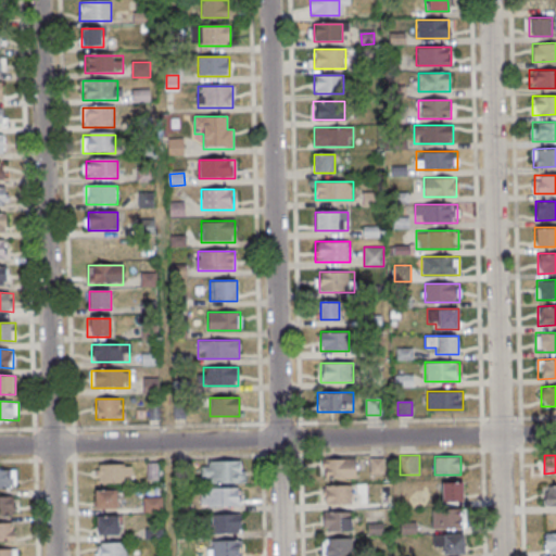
[(382,458),(370,458),(370,474),(382,474),(382,458)]
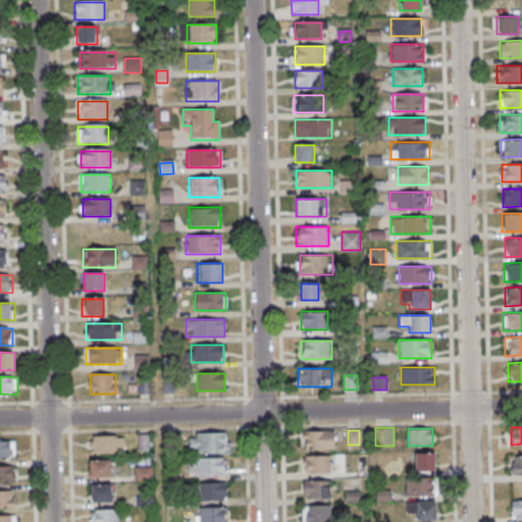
[(334,450),(334,431),(303,431),(303,450),(334,450)]
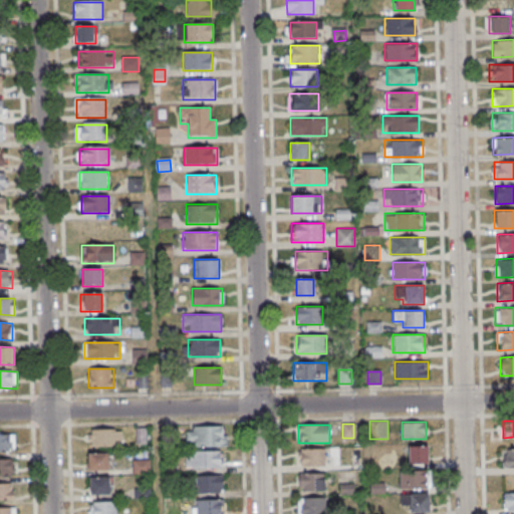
[(187,427),(187,448),(226,448),(226,427),(187,427)]
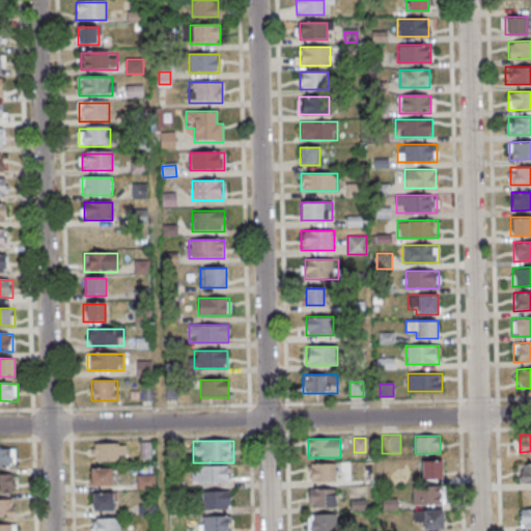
[(127,444),(92,444),(92,463),(127,463),(127,444)]
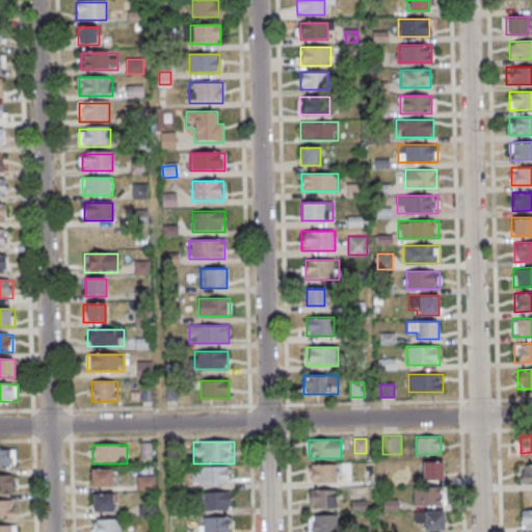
[(0,468),(16,469),(16,449),(0,449),(0,468)]
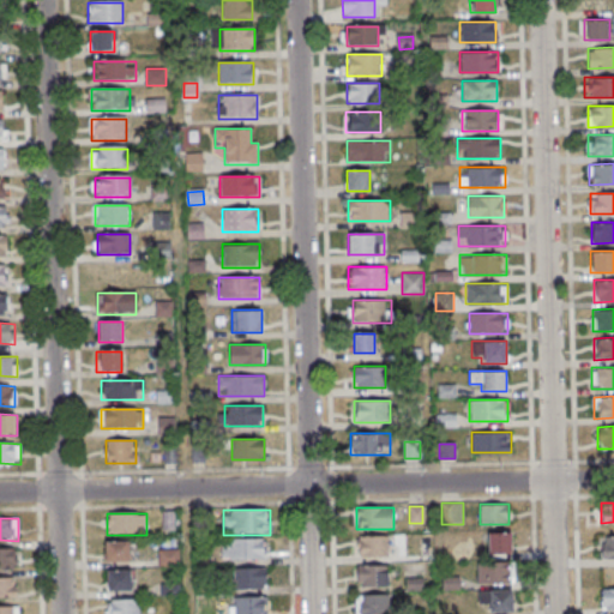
[(511,553),(511,533),(488,533),(488,553),(511,553)]
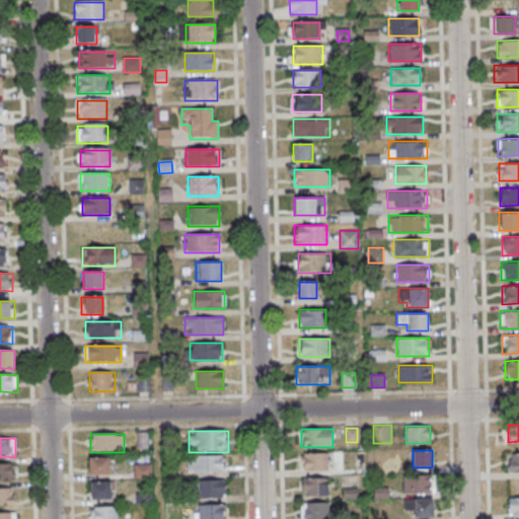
[(303,453),(303,471),(328,471),(328,453),(303,453)]
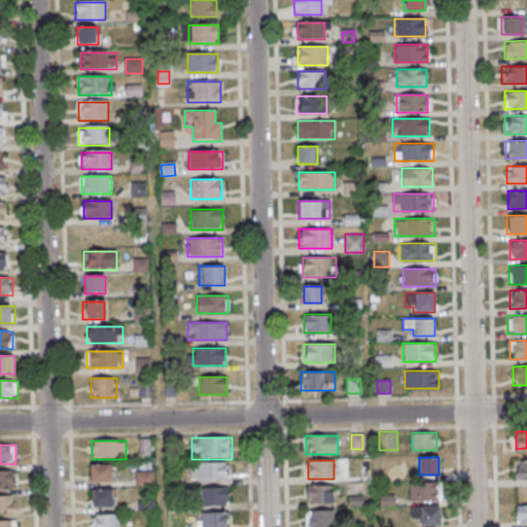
[(526,479),(526,460),(515,461),(515,480),(526,479)]
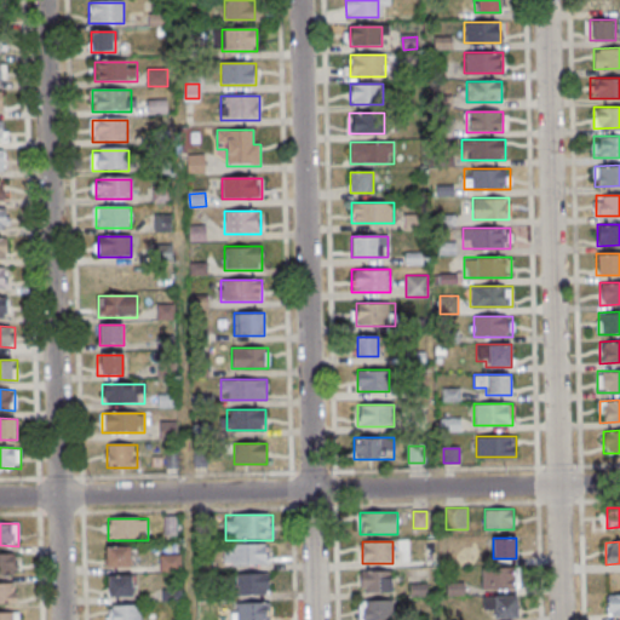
[(224,545),(224,566),(270,566),(270,545),(224,545)]
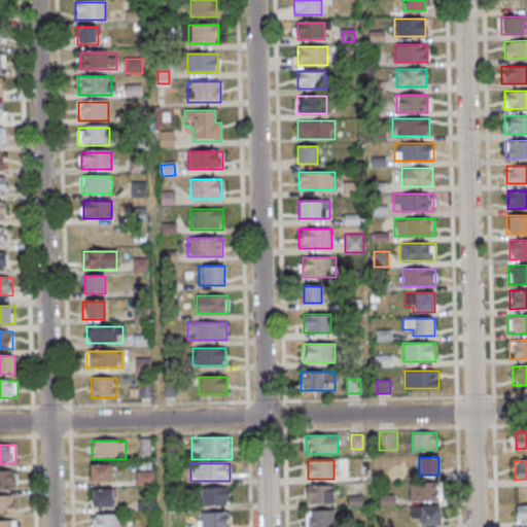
[(111,465),(90,465),(90,484),(111,484),(111,465)]
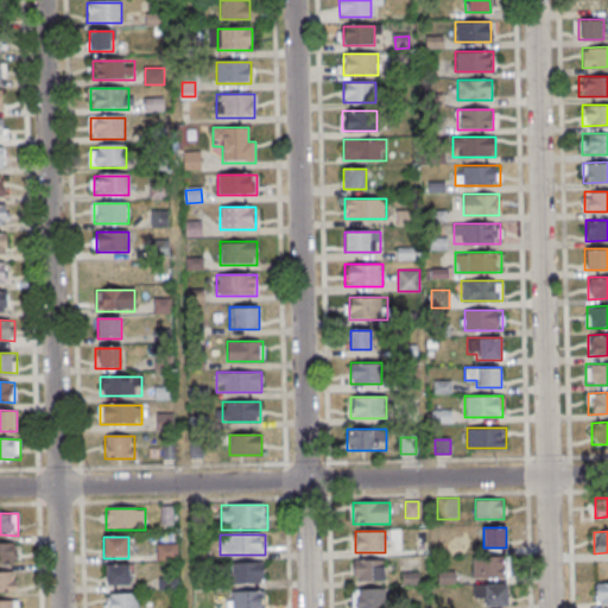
[(0,561),(18,562),(18,543),(0,543),(0,561)]
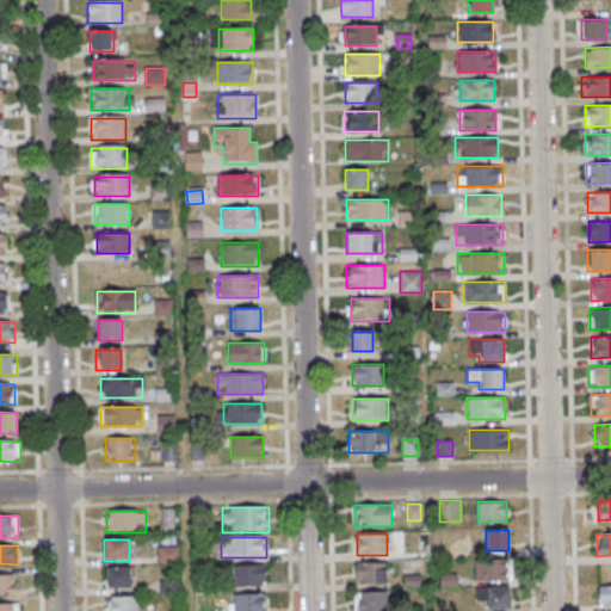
[(158,547),(159,566),(178,566),(178,547),(158,547)]
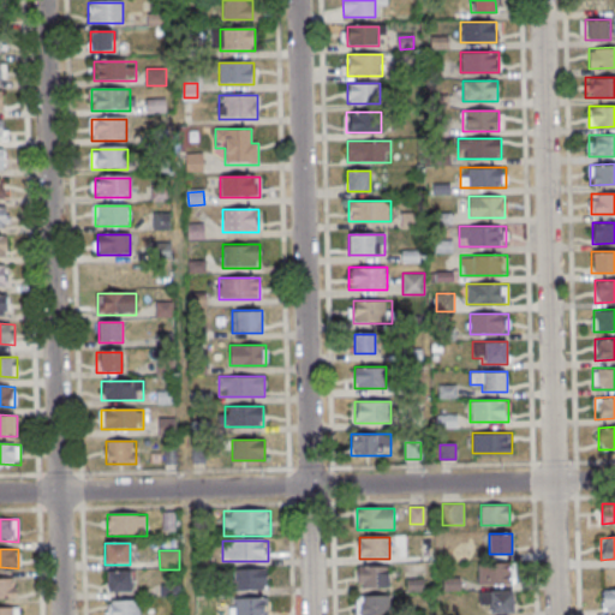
[(512,584),(512,563),(478,563),(478,584),(512,584)]
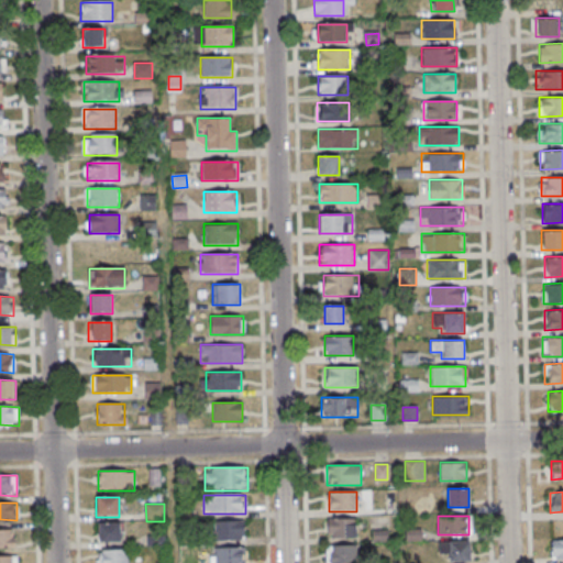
[(327,518),(327,538),(355,538),(355,518),(327,518)]
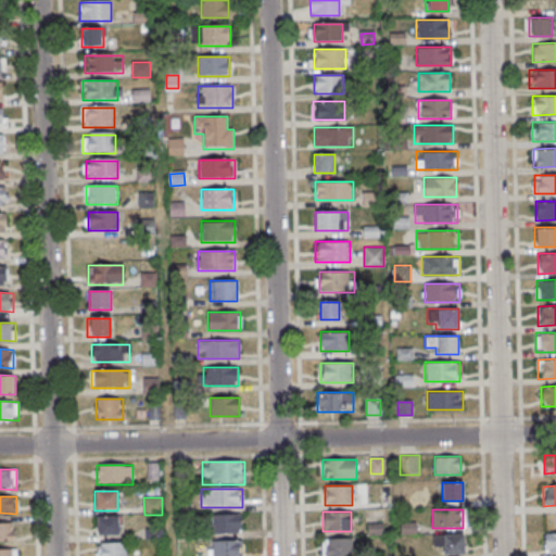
[(242,533),(242,515),(212,515),(212,533),(242,533)]
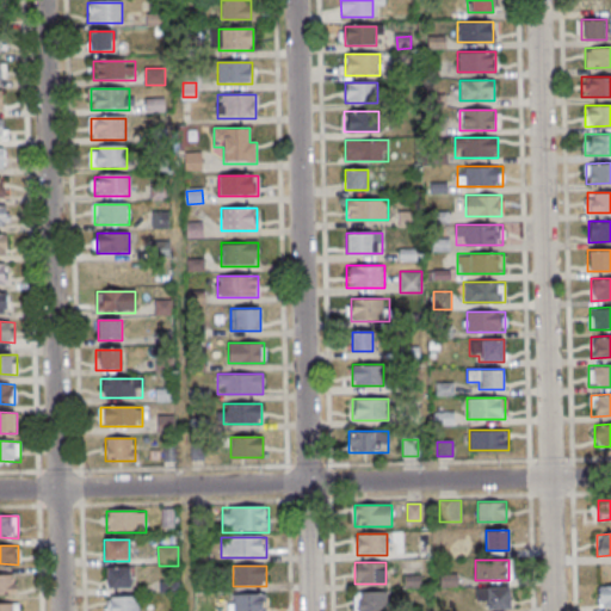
[(135,568),(106,568),(106,591),(135,591),(135,568)]
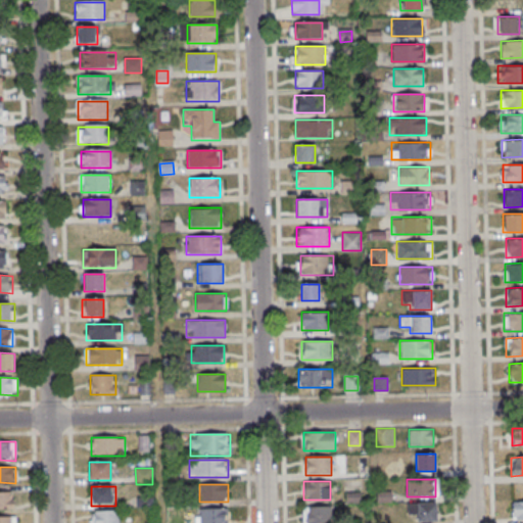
[(0,509),(14,510),(14,491),(0,490),(0,509)]
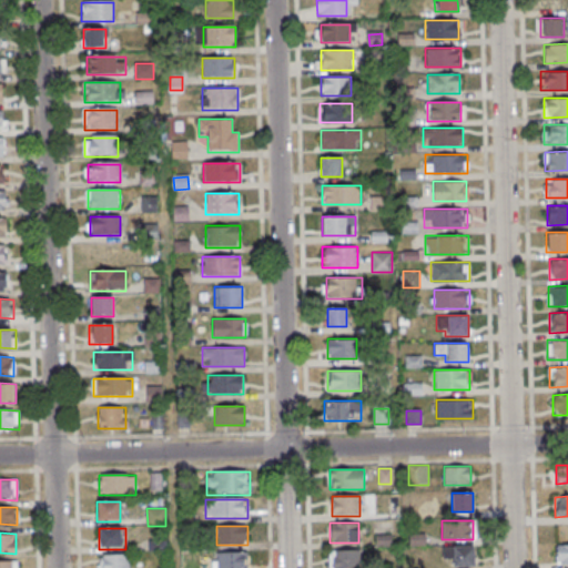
[(567,544),(557,545),(557,565),(567,564),(567,544)]
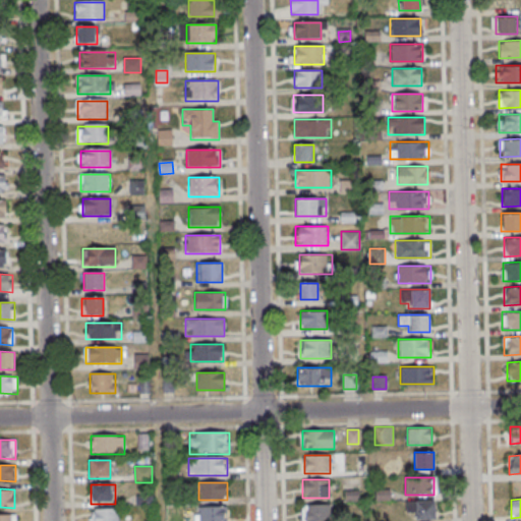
[(406,501),(406,519),(436,519),(436,501),(406,501)]
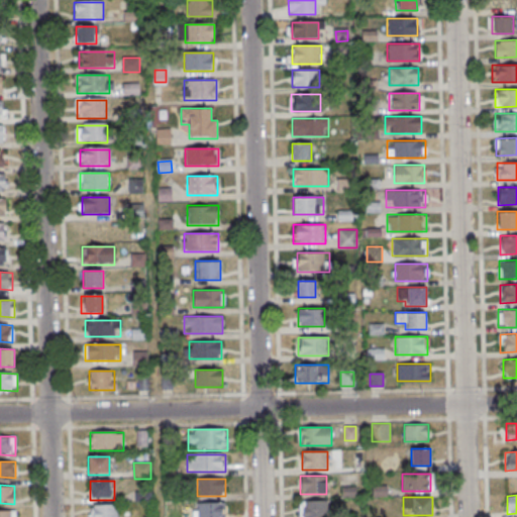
[(300,501),(299,516),(326,516),(327,501),(300,501)]
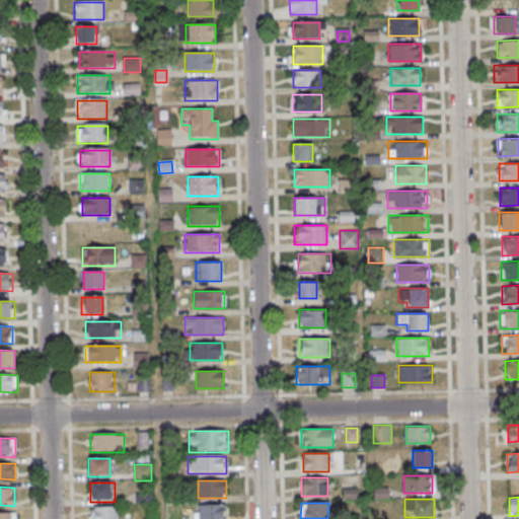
[(225,518),(225,505),(197,505),(197,518),(225,518)]
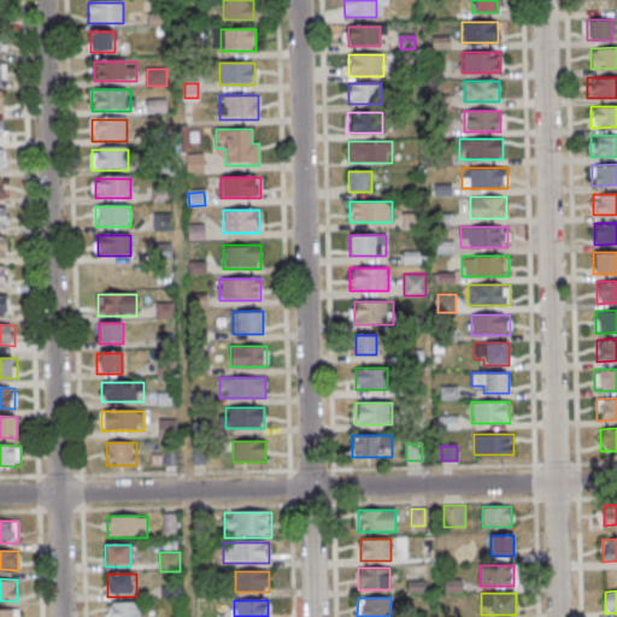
[(109,604),(109,616),(140,616),(141,604),(109,604)]
